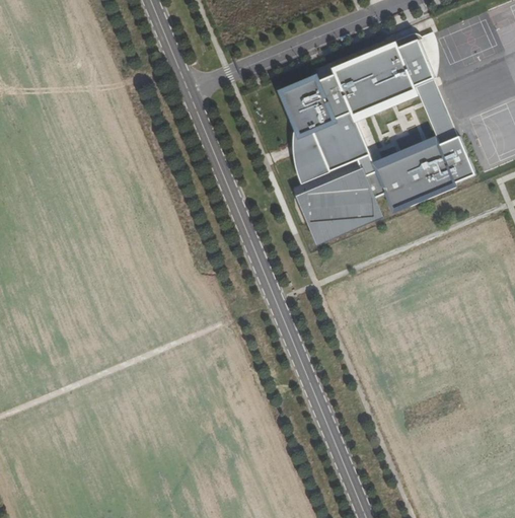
[(391,41),(394,41),(397,48),(417,39),(433,77),(433,71),(434,65),(434,53),(433,42),(429,30),(419,35),(416,34),(414,32),(412,32),(409,32),(391,41)]
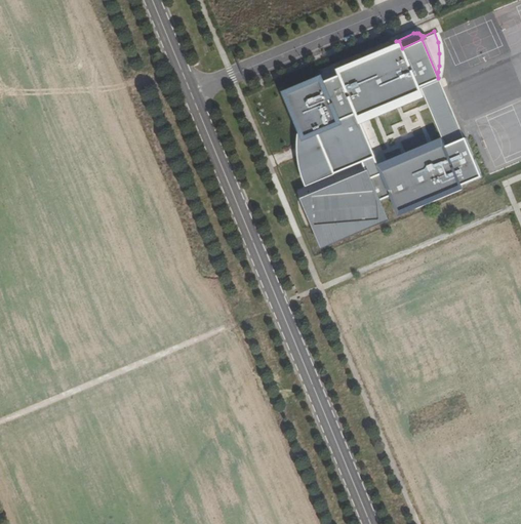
[(372,156),(359,123),(423,96),(417,87),(436,79),(438,78),(422,39),(402,48),(399,41),(334,69),(336,75),(322,80),(319,74),(316,76),(278,92),(294,130),(294,144),(296,162),(298,172),(303,186),(372,156)]
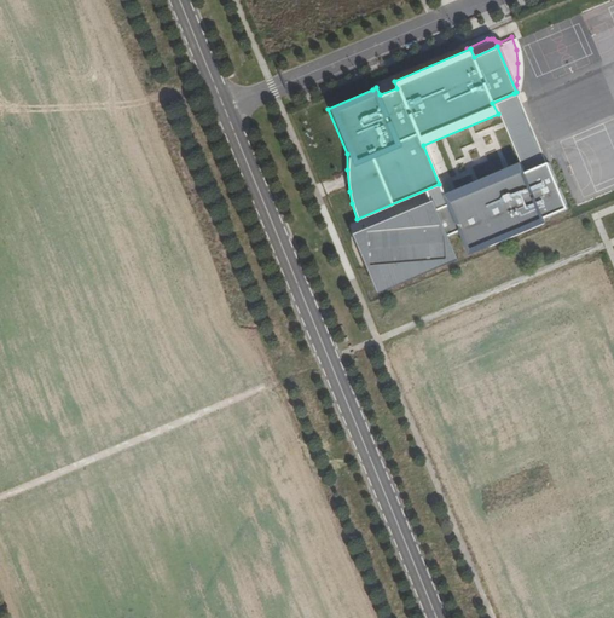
[(544,162),(514,93),(492,103),(498,114),(517,162),(522,172),(544,162)]
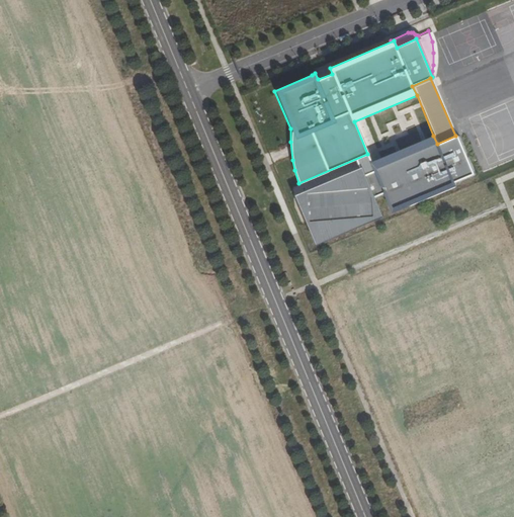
[(452,181),(472,173),(455,136),(437,144),(433,136),(372,161),(394,209),(453,185),(452,181)]
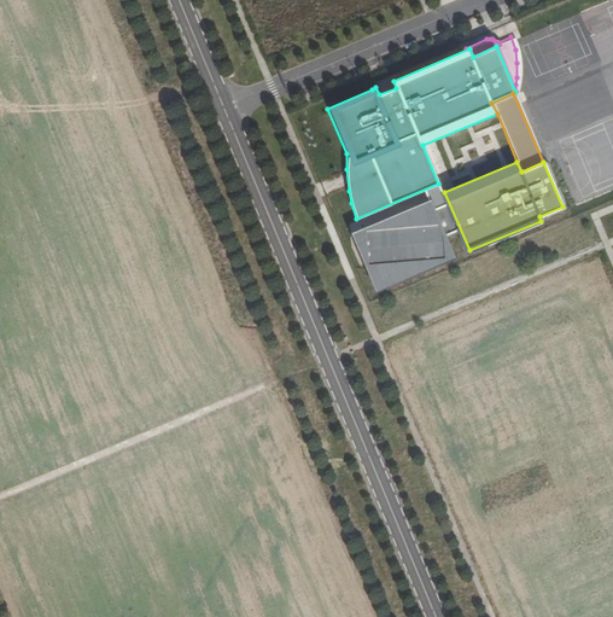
[(454,257),(430,199),(350,232),(375,294),(454,257)]
